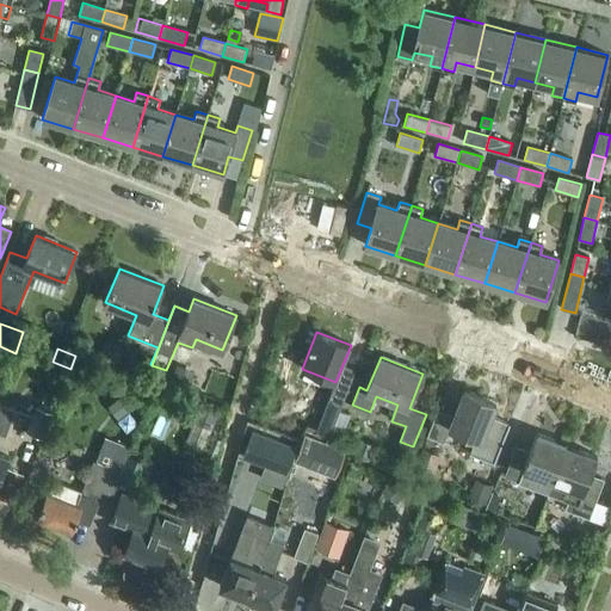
[(177,365),(170,382),(186,389),(193,372),(177,365)]
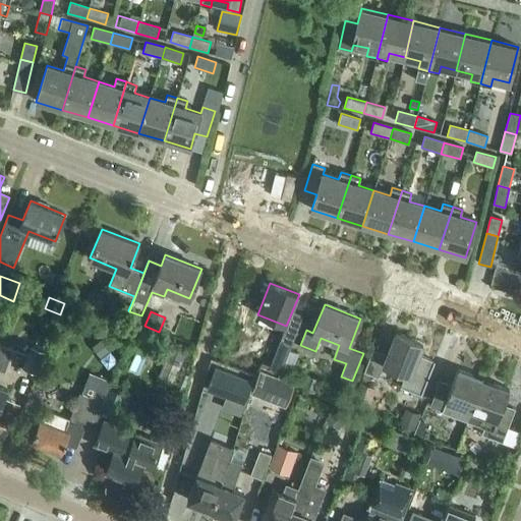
[(423,343),(396,332),(387,355),(373,349),(364,372),(379,378),(384,365),(406,373),(402,386),(401,386),(400,387),(421,395),(435,361),(433,360),(433,361),(418,355),(423,343)]
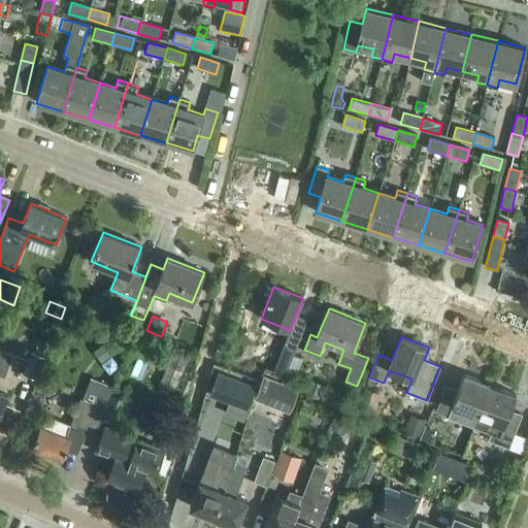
[(36,352),(46,356),(51,343),(41,339),(36,352)]
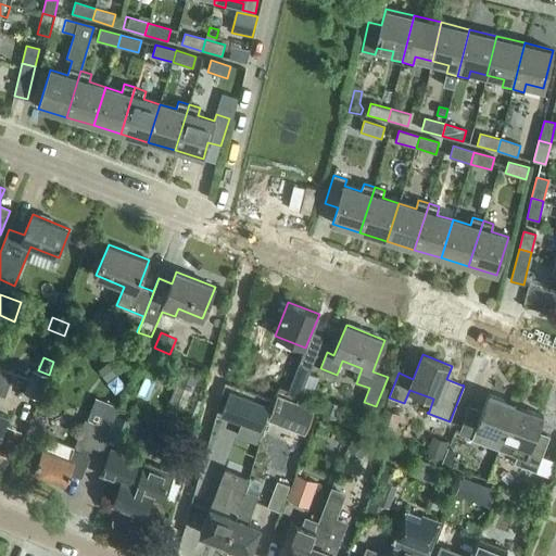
[(299,400),(310,374),(314,363),(302,357),(287,395),(299,400)]
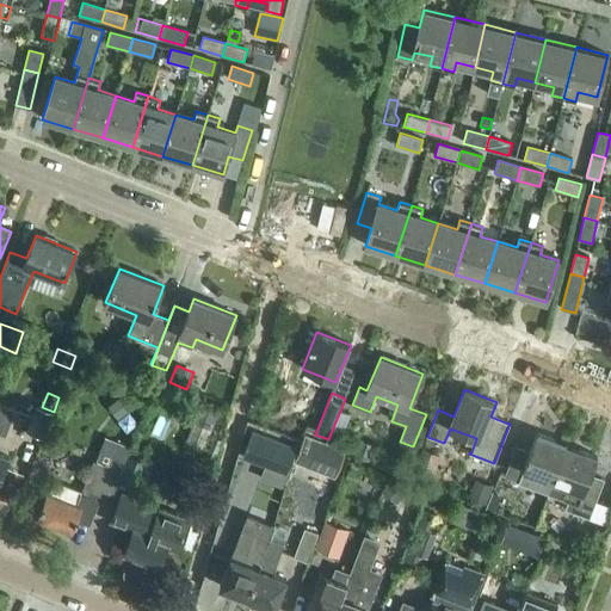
[(0,405),(0,480),(8,458),(0,454),(0,433),(10,409),(0,405)]
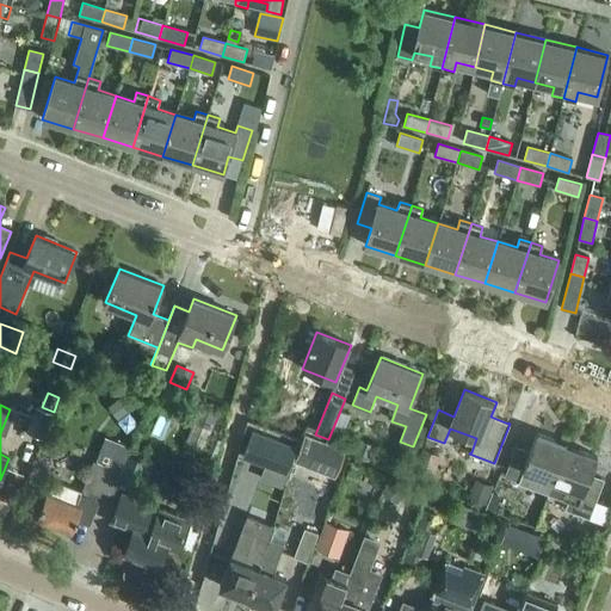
[(26,432),(44,439),(54,413),(36,406),(26,432)]
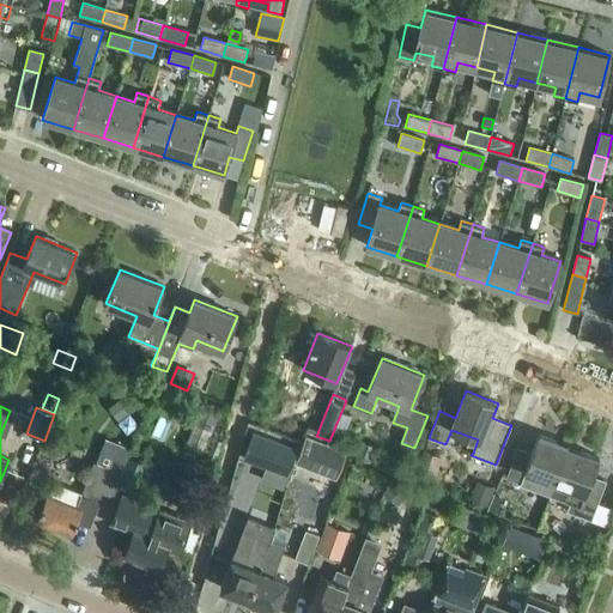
[(194,424),(218,434),(224,418),(201,407),(194,424)]
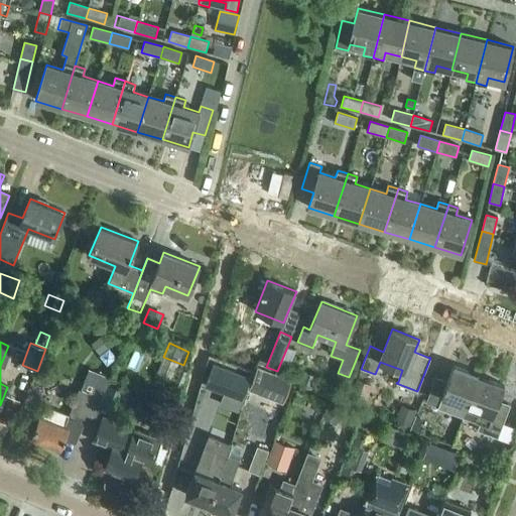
[(242,402),(251,379),(214,364),(205,388),(242,402)]
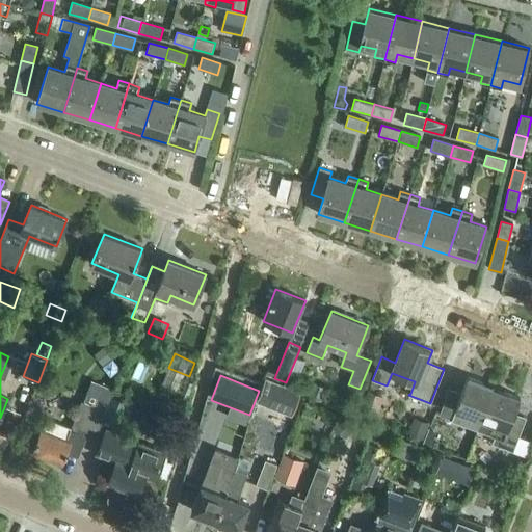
[(451,420),(477,430),(494,388),(467,377),(461,393),(449,389),(440,415),(451,420)]
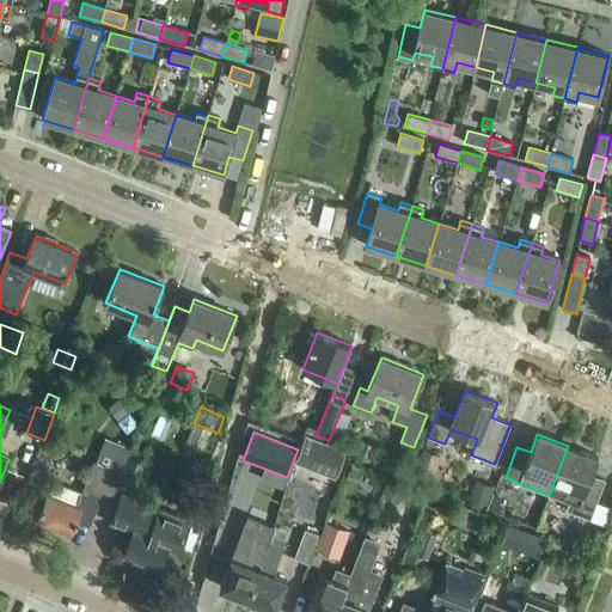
[(303,465),(331,476),(342,450),(312,438),(303,465)]
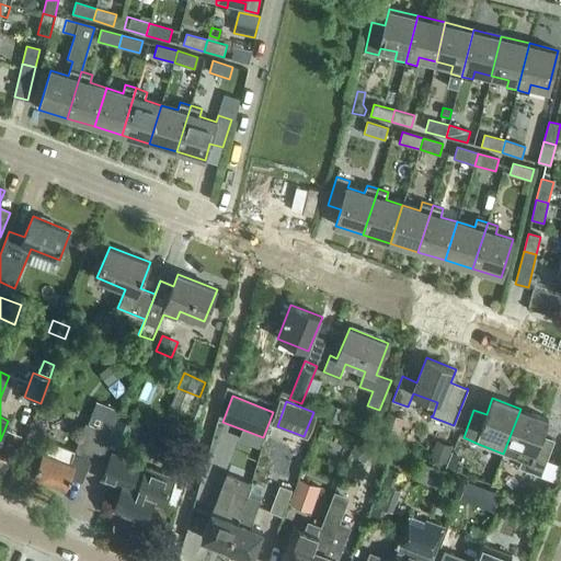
[(325,405),(321,416),(340,424),(343,413),(325,405)]
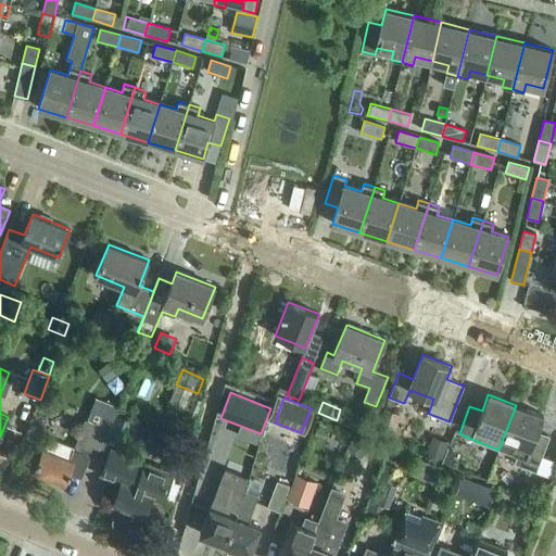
[(42,450),(34,471),(66,484),(71,474),(81,478),(90,456),(87,455),(90,445),(103,451),(111,430),(119,408),(106,404),(101,416),(91,413),(88,420),(86,420),(74,450),(50,440),(46,451),(42,450)]
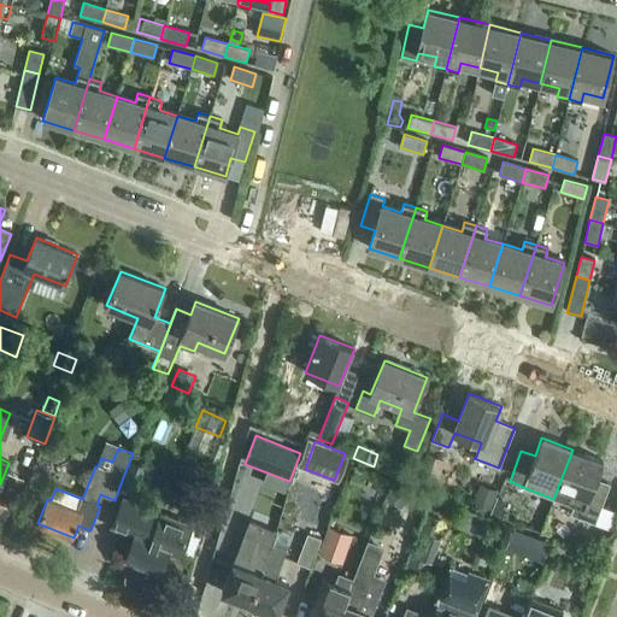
[(573,450),(553,499),(574,506),(570,515),(595,524),(610,485),(597,480),(604,462),(573,450)]
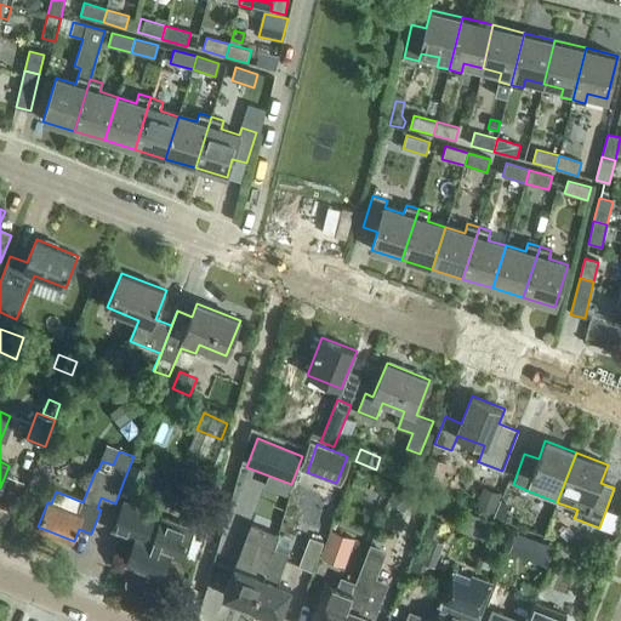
[(121,491),(137,499),(149,471),(132,463),(121,491)]
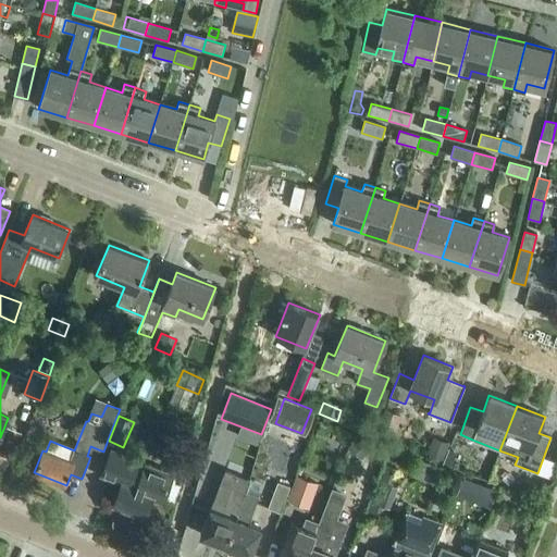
[(434,437),(428,454),(443,460),(449,443),(434,437)]
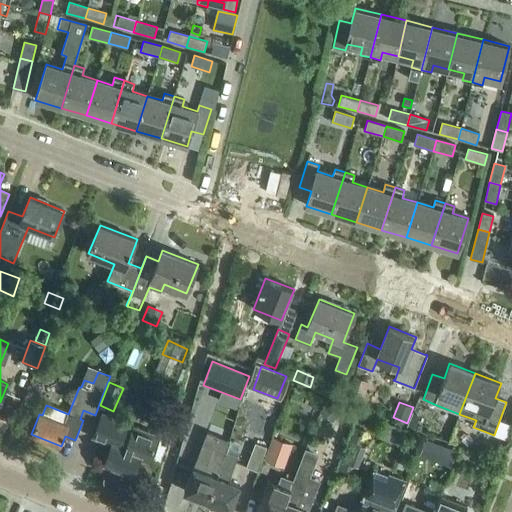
[(327,404),(323,413),(334,418),(338,409),(327,404)]
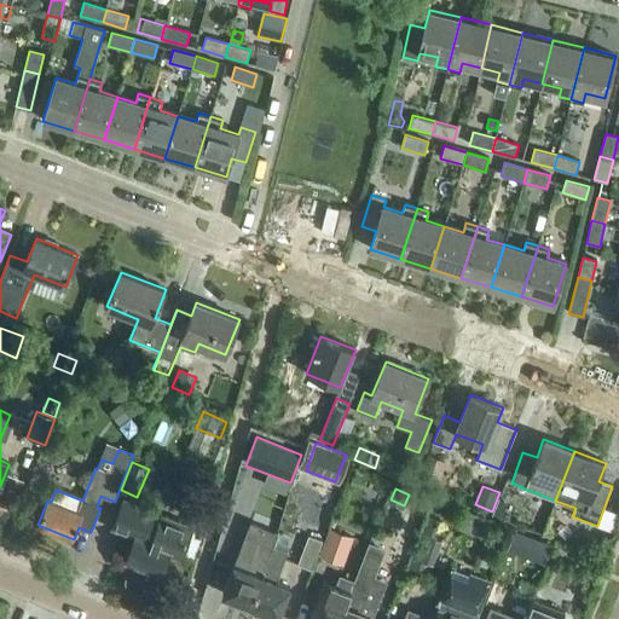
[(499,499),(495,509),(504,513),(508,503),(499,499)]
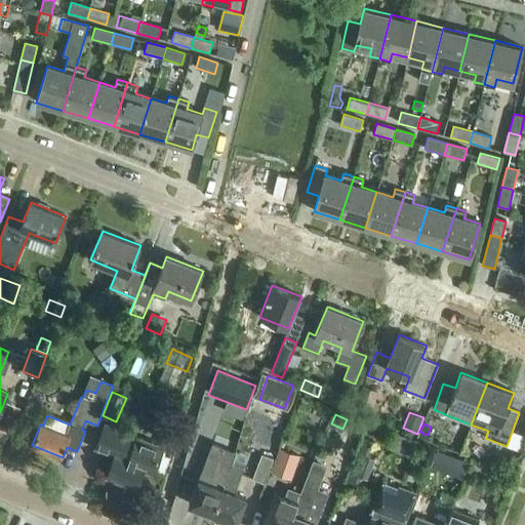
[(115,456),(107,475),(136,487),(144,469),(153,473),(163,448),(105,426),(95,448),(115,456)]
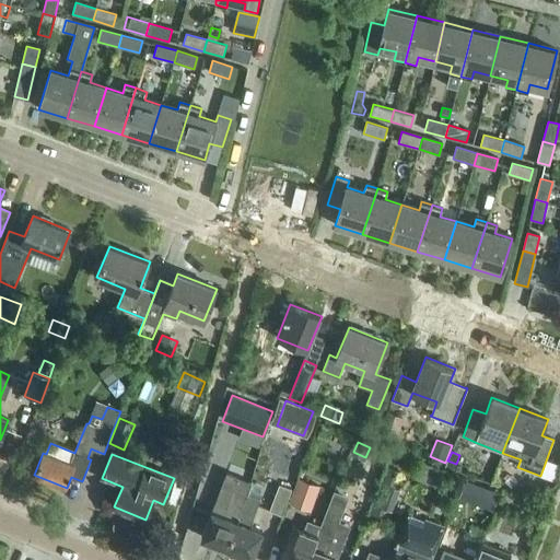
[(181,475),(187,458),(178,455),(173,471),(181,475)]
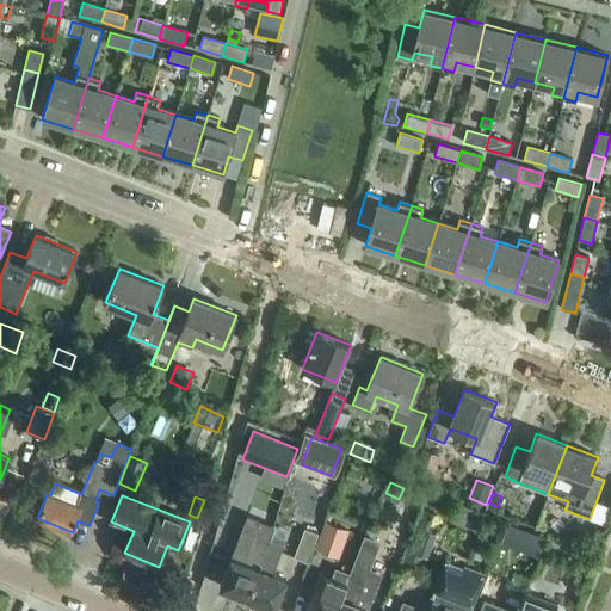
[(427,559),(437,535),(429,532),(434,514),(423,510),(401,567),(414,572),(419,556),(427,559)]
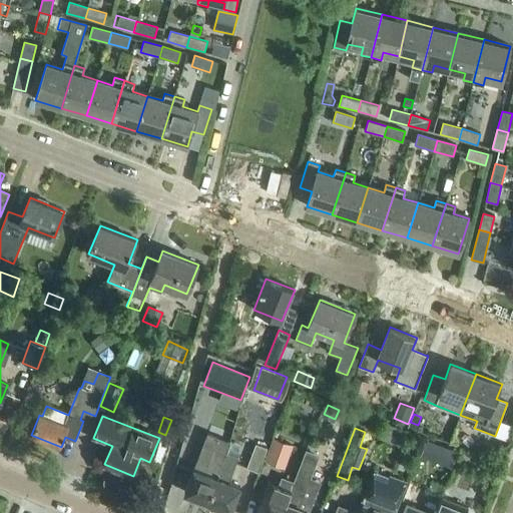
[(184,493),(207,502),(226,453),(230,442),(211,435),(207,446),(214,448),(205,473),(194,469),(184,493)]
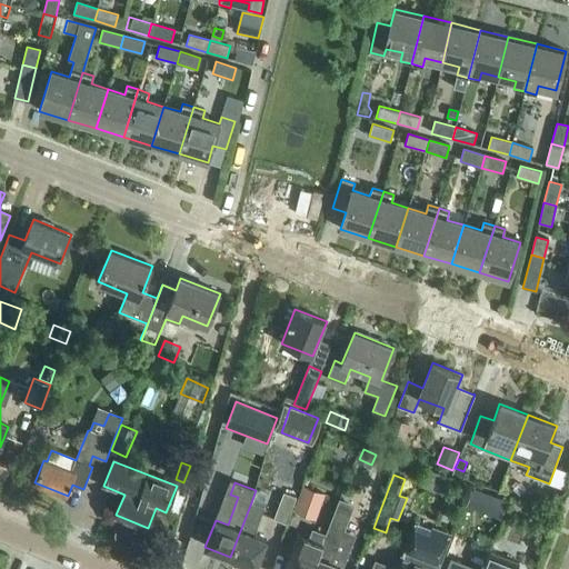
[(293,512),(316,520),(326,495),(303,487),(293,512)]
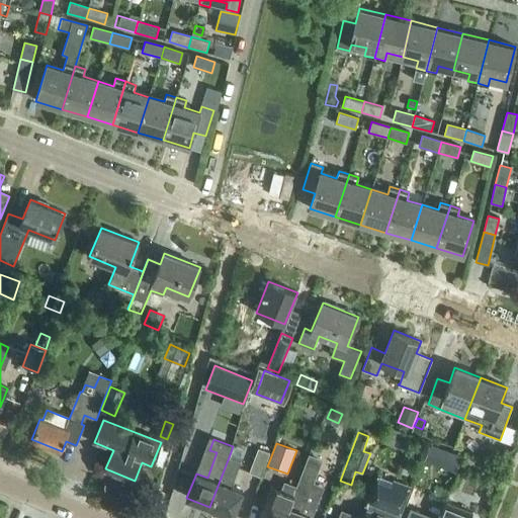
[(249,473),(261,478),(270,453),(258,449),(249,473)]
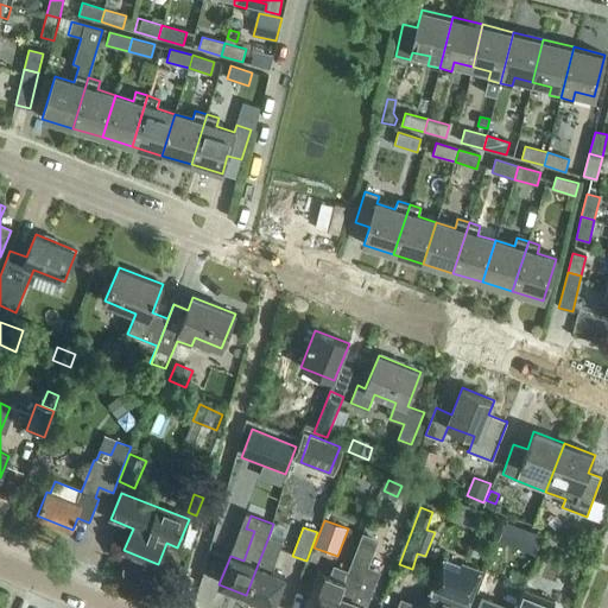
[(524,529),(517,548),(534,556),(543,536),(524,529)]
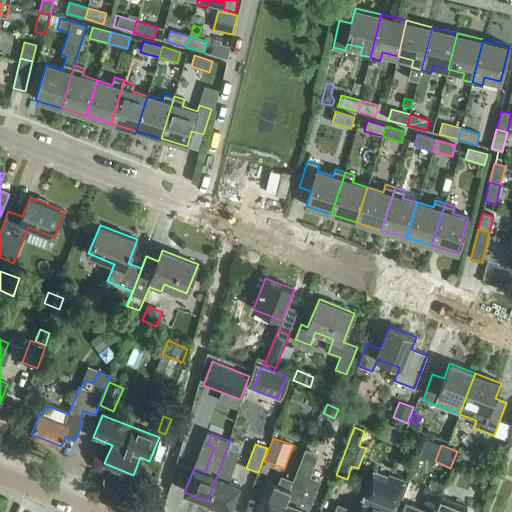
[(226,452),(207,501),(211,502),(210,505),(219,509),(221,506),(231,510),(240,486),(228,481),(237,457),(226,452)]
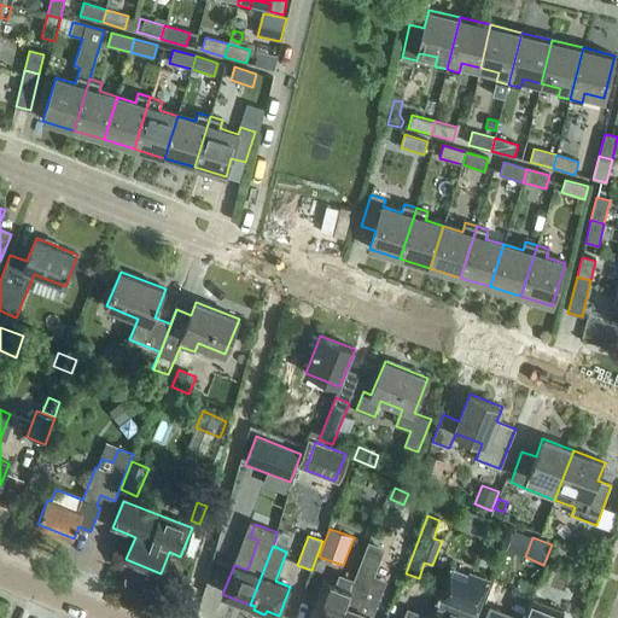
[(355,582),(339,617),(371,617),(372,616),(360,611),(383,551),(368,546),(355,582)]
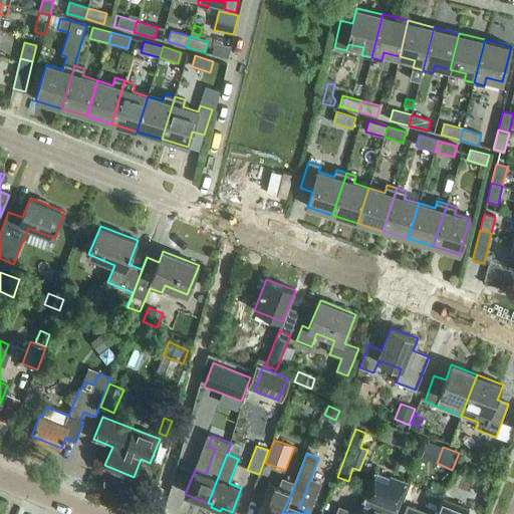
[(490,468),(486,479),(497,483),(501,472),(490,468)]
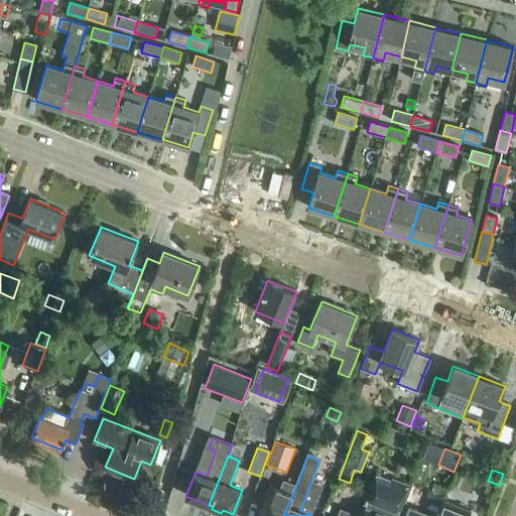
[(373,515),(375,512),(385,515),(395,515),(408,486),(378,474),(365,507),(354,503),(348,515),(373,515)]
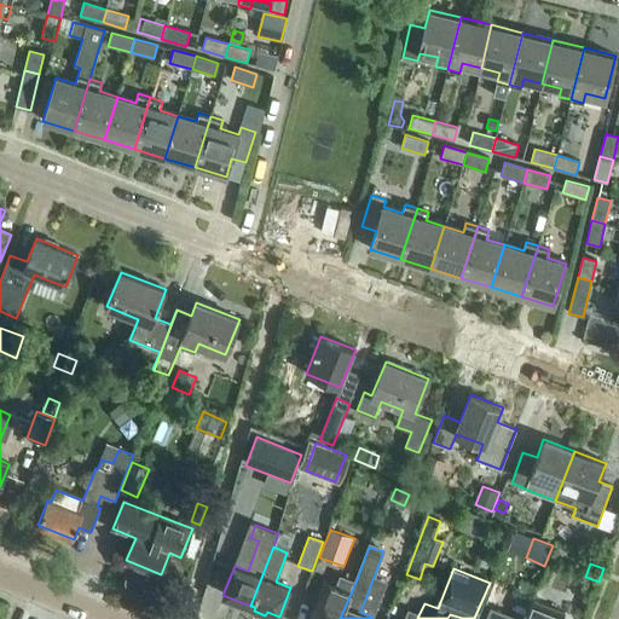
[(340,618),(356,583),(341,577),(336,586),(324,582),(313,611),(314,614),(312,618),(340,618)]
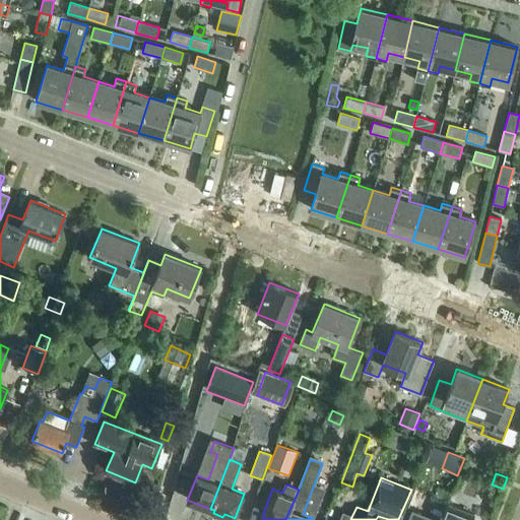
[(471,519),(474,514),(447,504),(441,519),(471,519)]
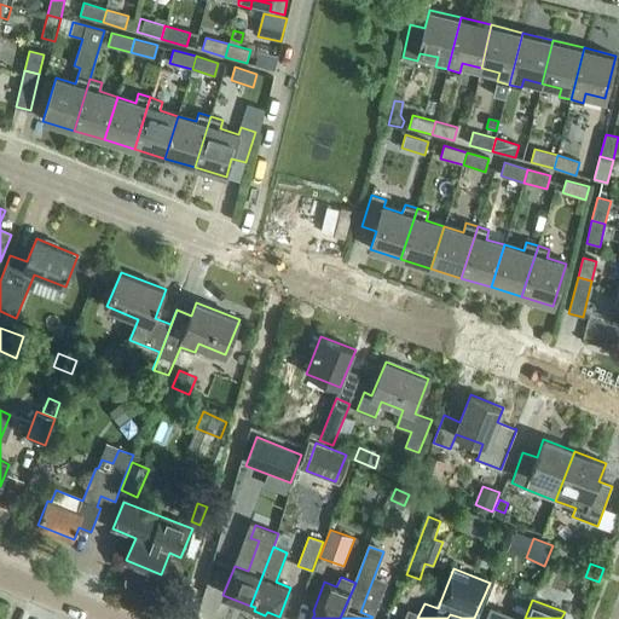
[(522,618),(490,606),(484,618),(522,618)]
